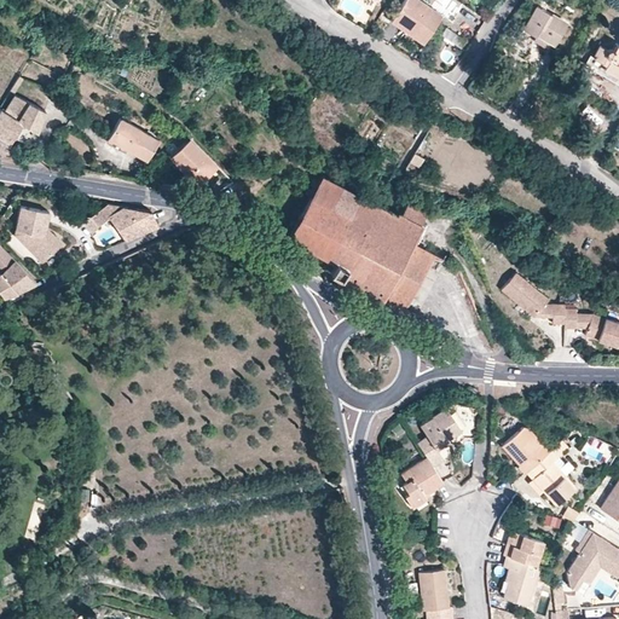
[(423,42),(443,15),(420,0),(404,0),(394,16),(409,25),(405,30),(423,42)]
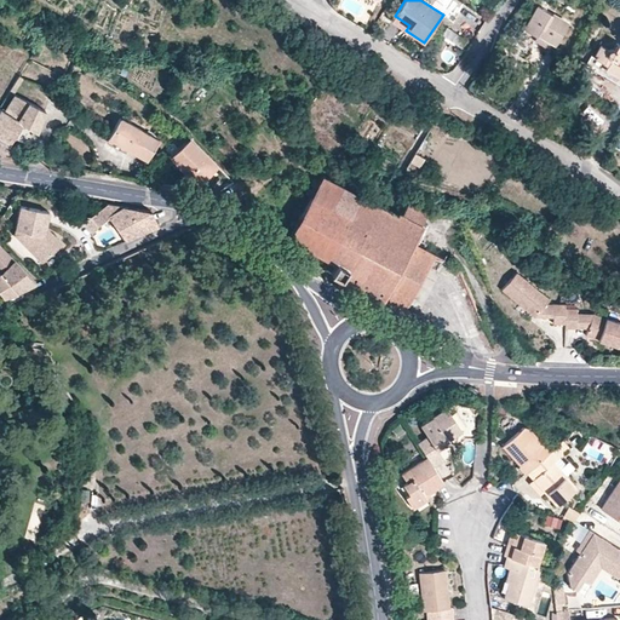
[(567,22),(538,5),(523,28),(537,35),(541,28),(551,34),(547,40),(555,44),(567,22)]
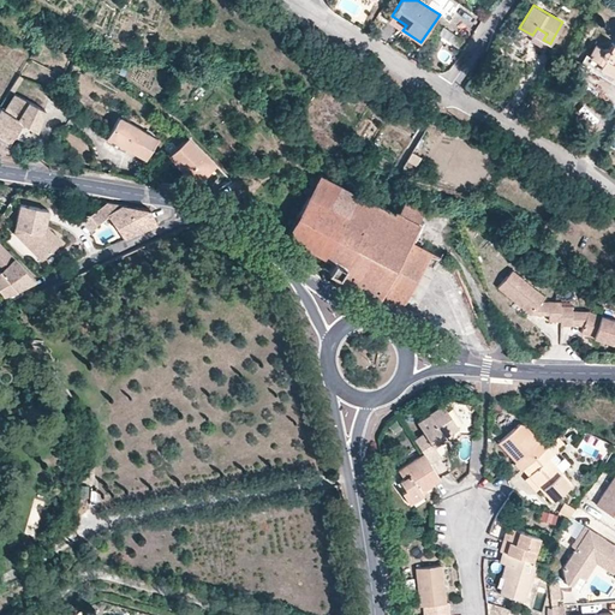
[(406,25),(392,16),(388,21),(402,30),(406,25)]
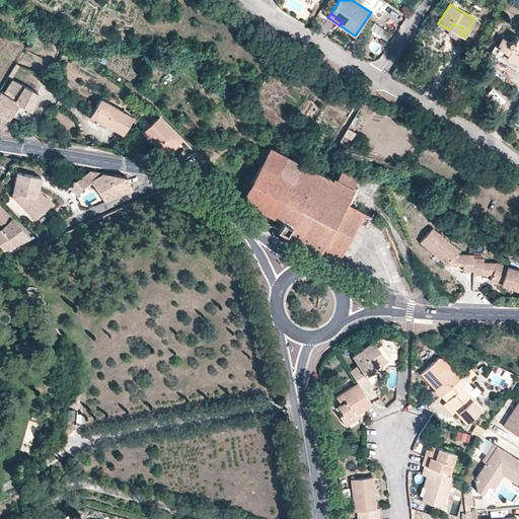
[(449,29),(438,23),(437,26),(447,32),(449,29)]
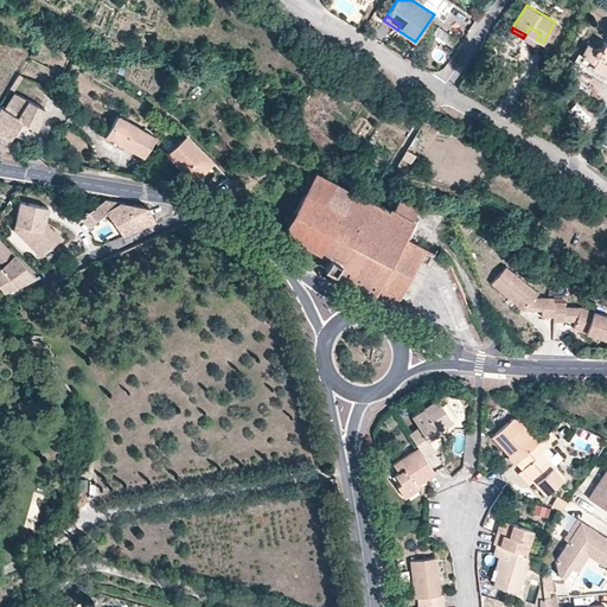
[(540,33),(530,27),(525,34),(523,38),(534,44),(536,39),(540,33)]
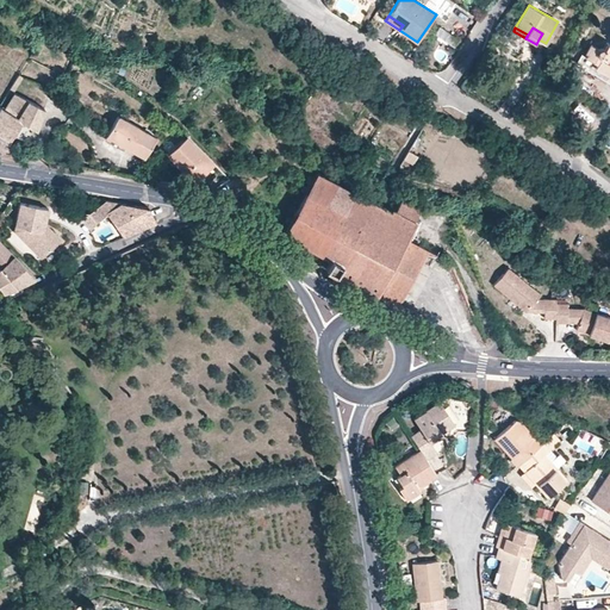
[(609,76),(609,43),(608,42),(604,48),(602,48),(599,48),(591,43),(584,56),(597,63),(595,68),(609,76)]
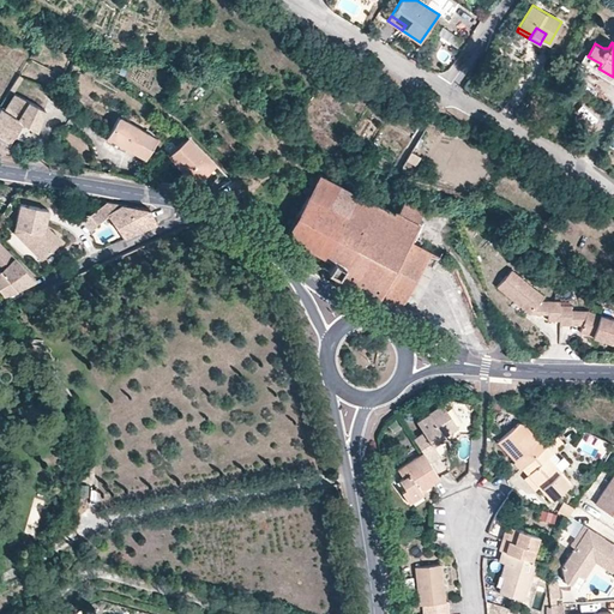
[(613,77),(599,68),(601,64),(588,56),(583,62),(591,67),(590,70),(613,83),(613,77)]
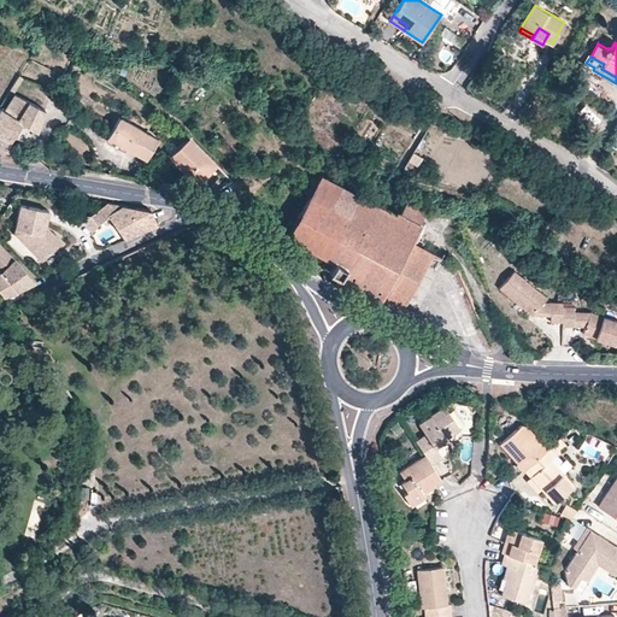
[(15,93),(24,77),(19,75),(10,90),(15,93)]
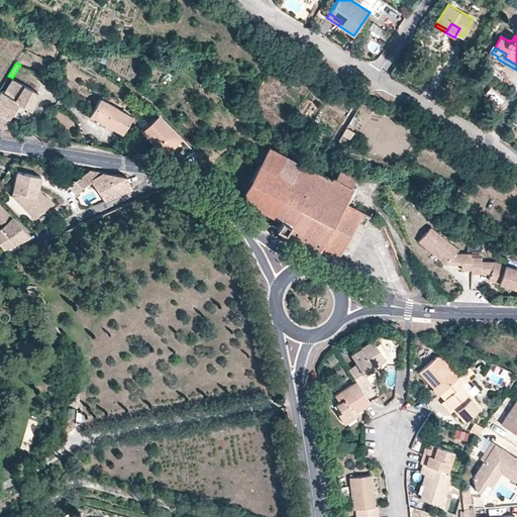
[(37,91),(12,78),(3,93),(18,103),(29,109),(30,110),(37,91)]
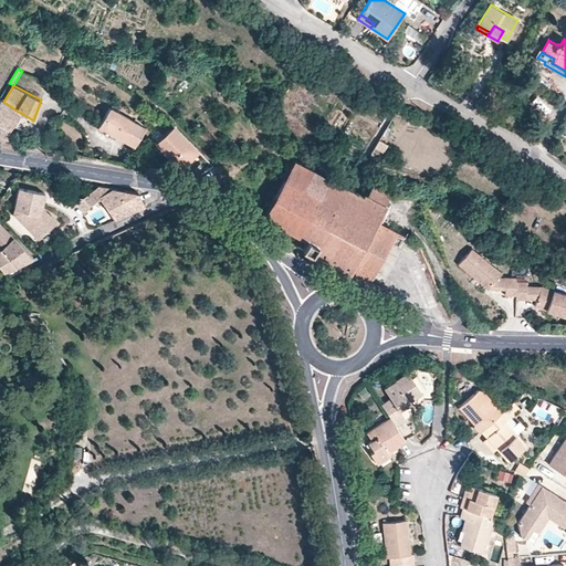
[(13,125),(20,113),(3,102),(0,98),(0,124),(10,130),(13,125)]
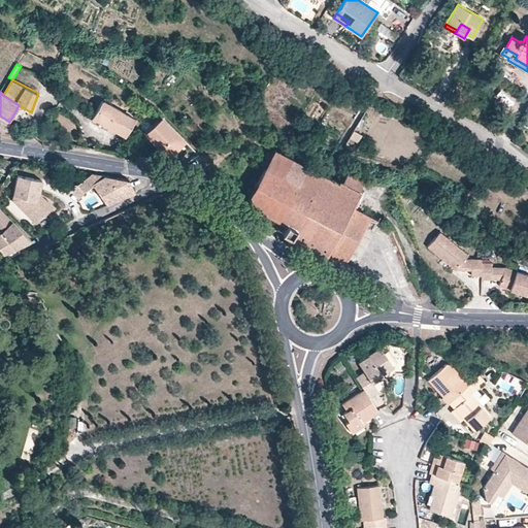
[(134,117),(102,98),(92,117),(124,134),(134,117)]
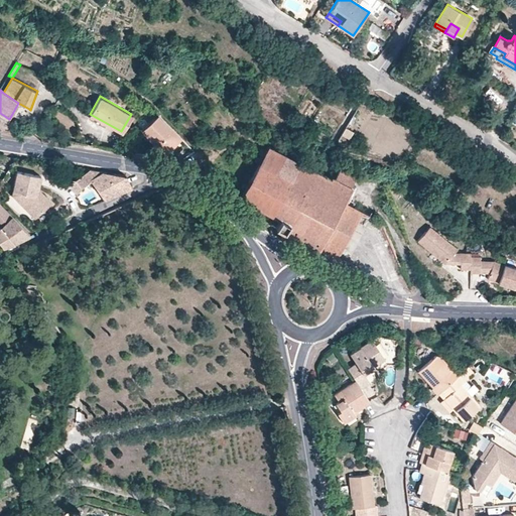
[(22,120),(29,109),(18,103),(12,114),(22,120)]
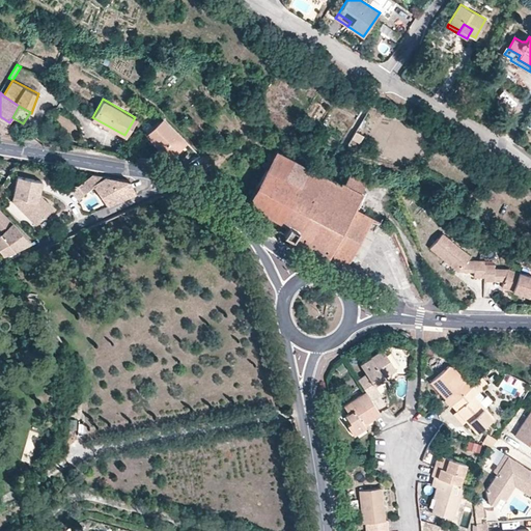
[(186,140),(162,115),(144,133),(157,145),(165,154),(168,157),(171,154),(183,143),(186,140)]
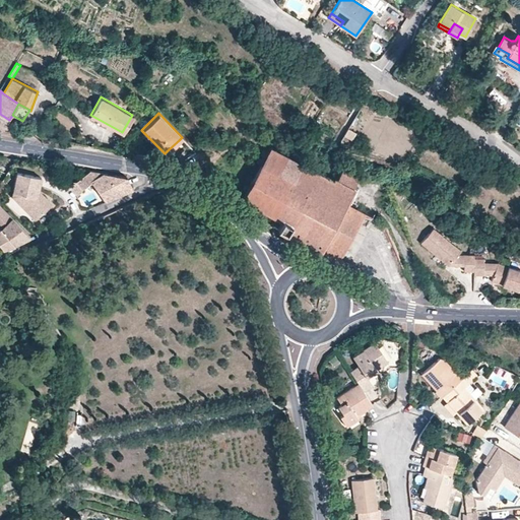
[(9,120),(0,114),(0,131),(2,132),(9,120)]
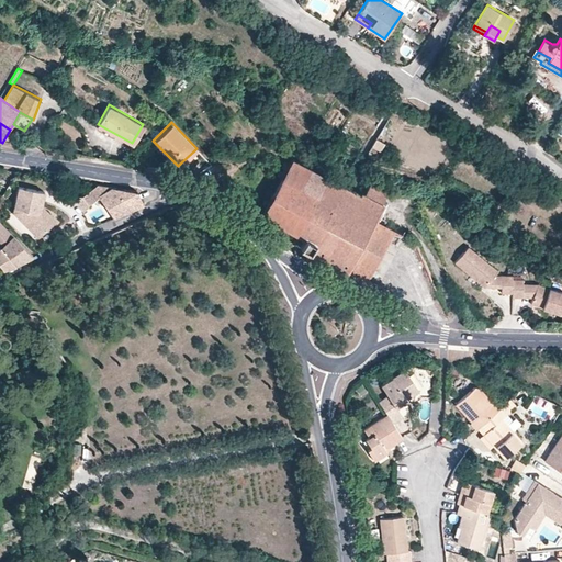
[(186,167),(198,156),(193,152),(181,163),(186,167)]
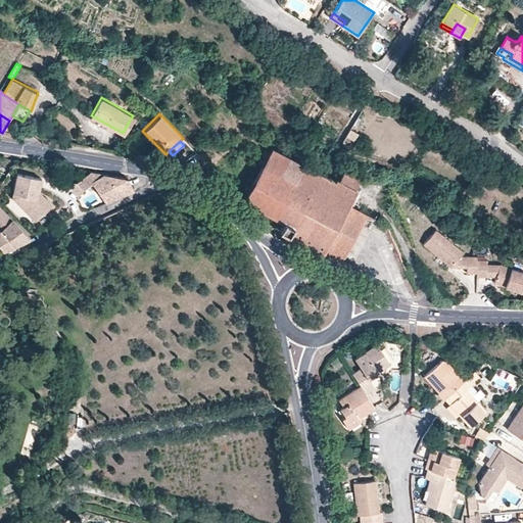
[(162,151),(154,143),(151,146),(159,154),(162,151)]
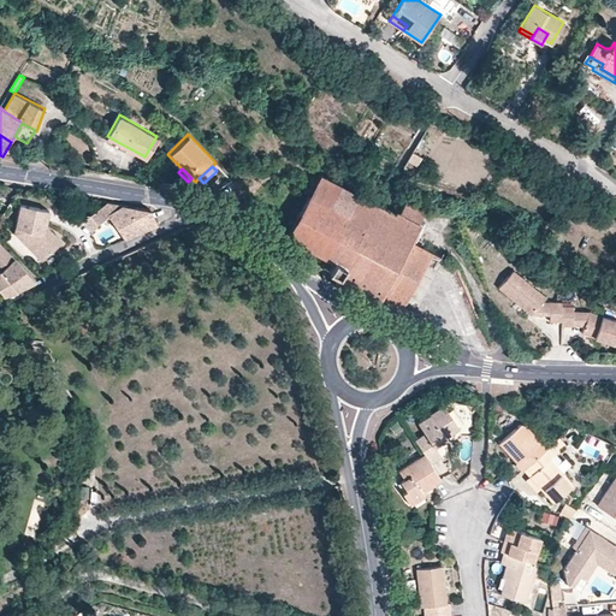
[(397,208),(394,207),(392,211),(319,172),(315,179),(308,193),(291,225),(296,235),(295,238),(303,243),(298,253),(320,264),(325,254),(333,259),(327,268),(336,272),(333,278),(375,300),(380,291),(403,302),(431,250),(408,238),(418,219),(416,219),(397,208)]
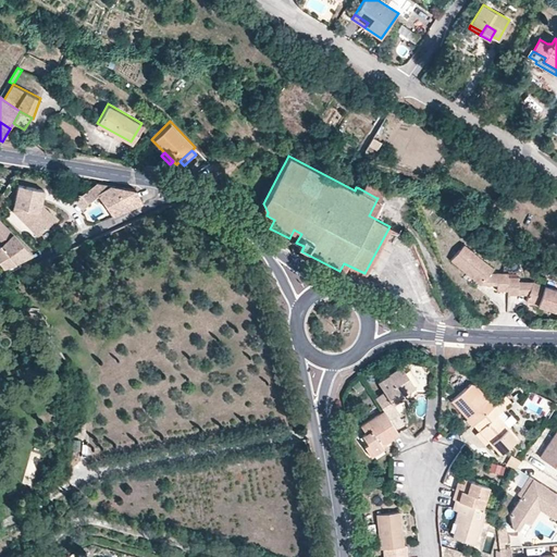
[(279,174),(285,162),(279,159),(272,171),(279,174)]
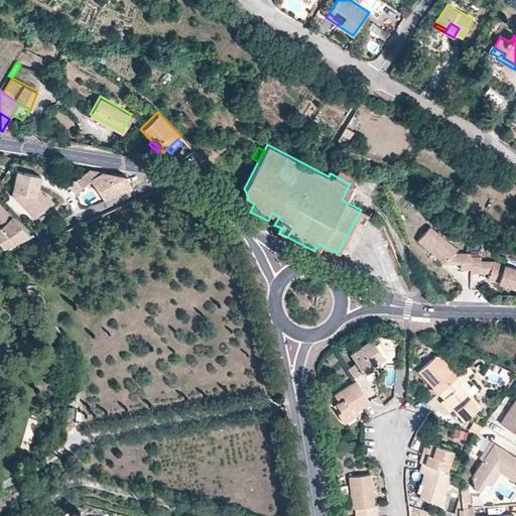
[(355,172),(338,164),(333,174),(349,183),(355,172)]
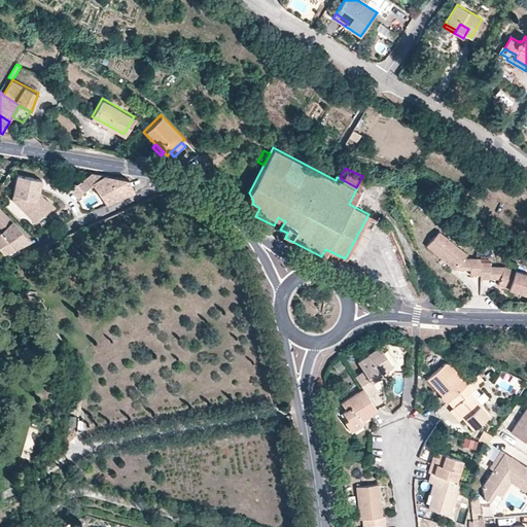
[(83,191),(93,184),(106,175),(92,173),(76,184),(70,189),(78,198),(84,192),(83,191)]
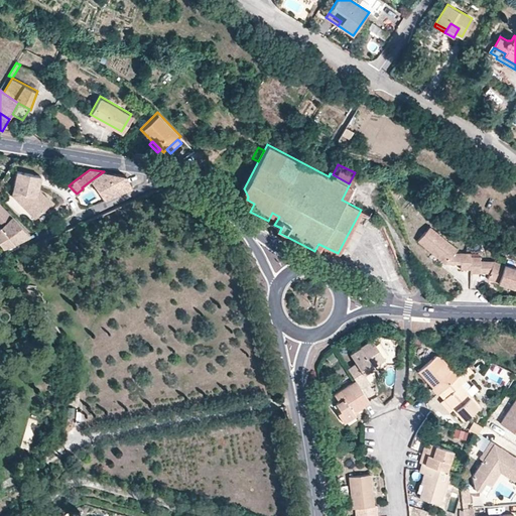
[(38,187),(40,175),(17,171),(13,196),(35,218),(47,207),(37,196),(38,187)]
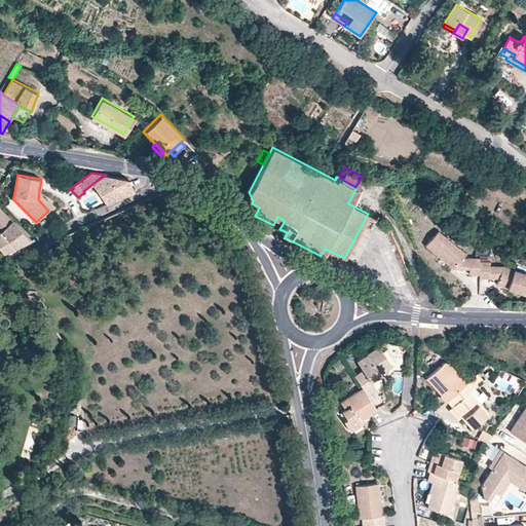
[(134,191),(128,179),(106,175),(92,184),(106,203),(134,191)]
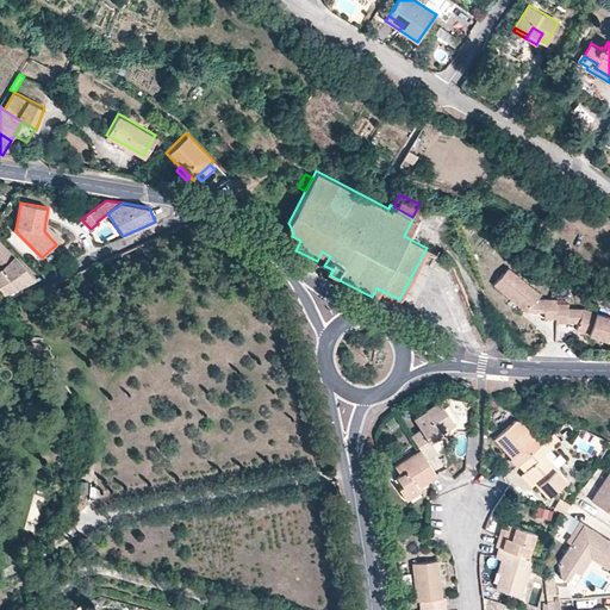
[(62,238),(45,222),(44,231),(56,244),(62,238)]
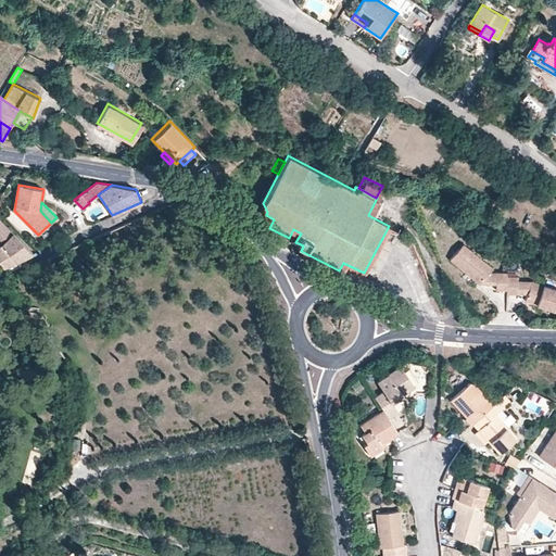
[(12,231),(0,218),(0,237),(3,240),(12,231)]
